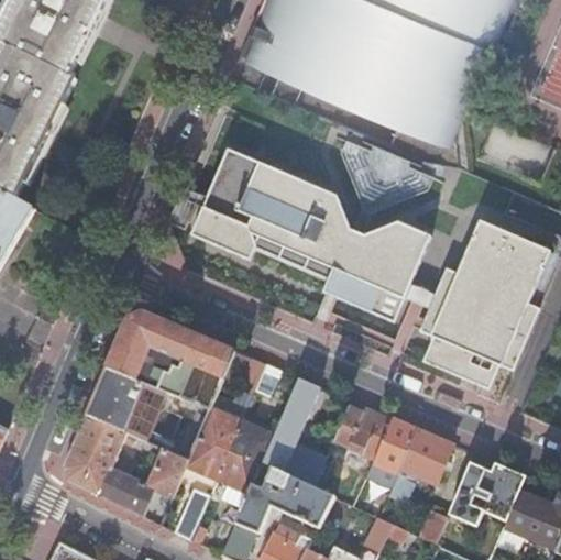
[(0,190),(13,198),(44,138),(74,78),(67,75),(96,19),(106,0),(11,0),(0,23),(0,190)]
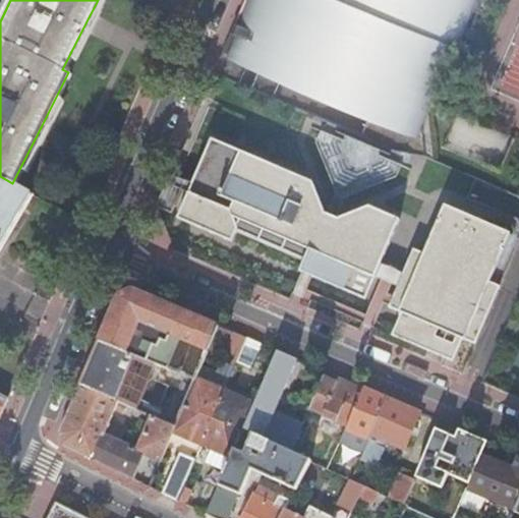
[(241,0),(237,10),(225,39),(221,49),(415,134),(470,0),(241,0)]
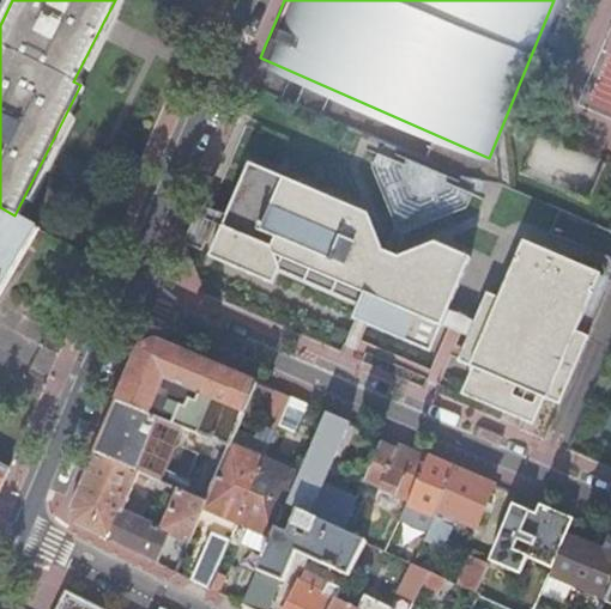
[(246,91),(239,109),(249,114),(256,96),(246,91)]
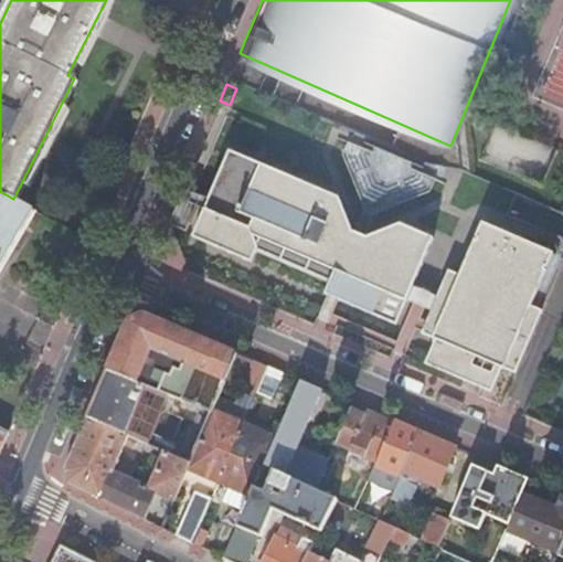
[(338,191),(267,162),(229,146),(213,183),(225,188),(216,209),(204,204),(200,213),(192,232),(252,257),(256,247),(267,242),(277,246),(333,269),(326,288),(328,289),(332,292),(337,294),(396,319),(406,295),(410,289),(412,284),(429,242),(434,232),(401,219),(368,232),(354,226),(341,199),(338,191)]
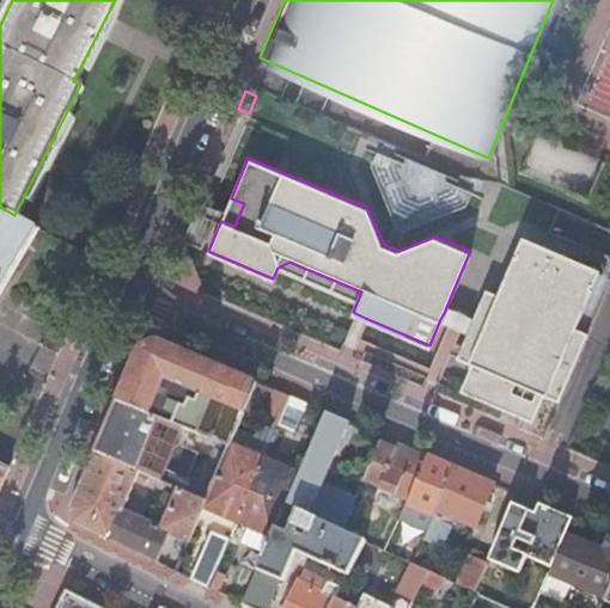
[(244,203),(231,198),(226,208),(221,221),(235,226),(244,203)]
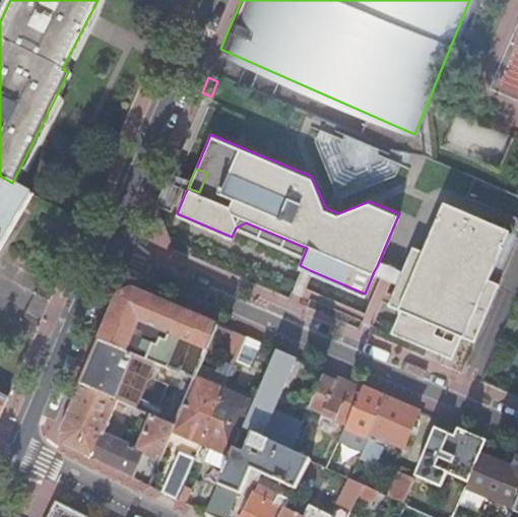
[(0,244),(29,193),(12,183),(0,176),(0,244)]
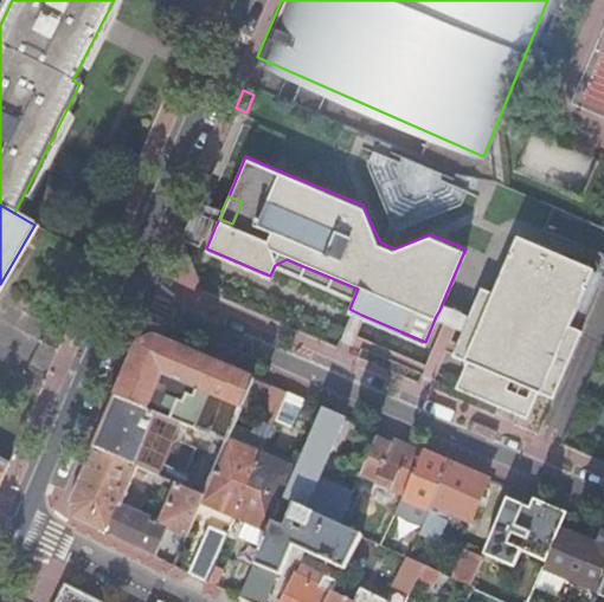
[(188,218),(214,228),(219,219),(193,207),(191,213),(188,218)]
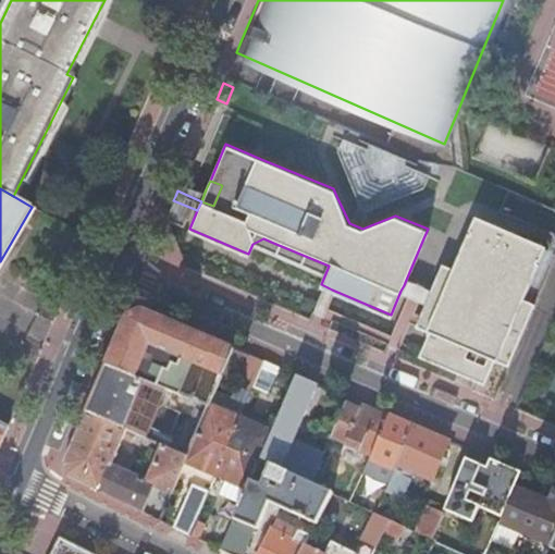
[(532,303),(535,294),(554,251),(475,217),(458,256),(452,268),(441,263),(430,290),(427,295),(424,302),(419,315),(415,323),(414,327),(428,332),(418,355),(422,357),(483,383),(494,359),(502,362),(506,365),(519,334),(532,303)]
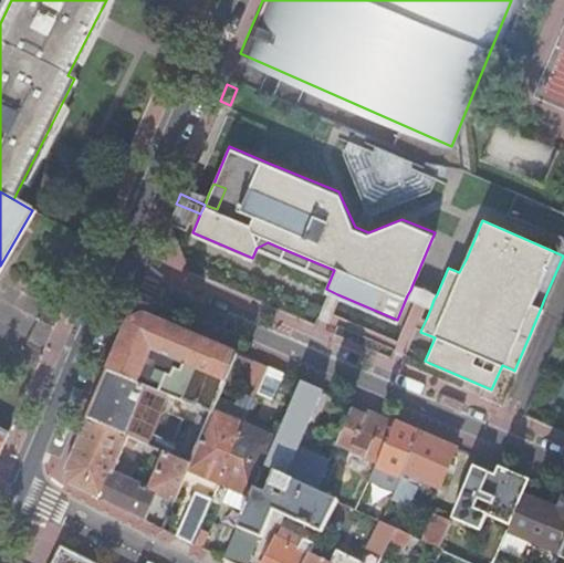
[(434,300),(437,294),(413,284),(410,290),(407,295),(414,299),(425,303),(431,306),(434,300)]
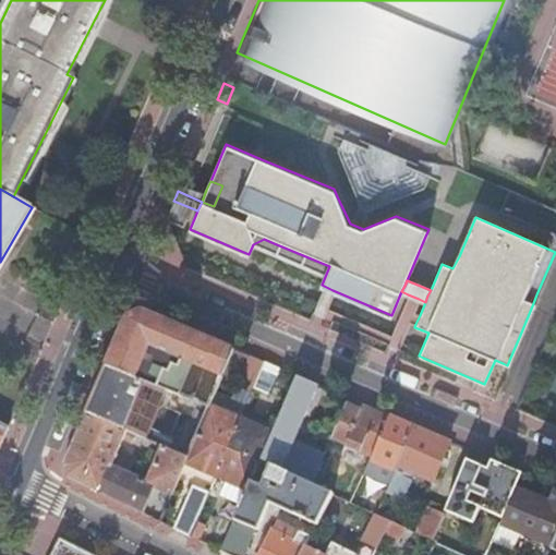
[(324,286),(310,320),(314,322),(318,324),(333,290),(328,288),(324,286)]
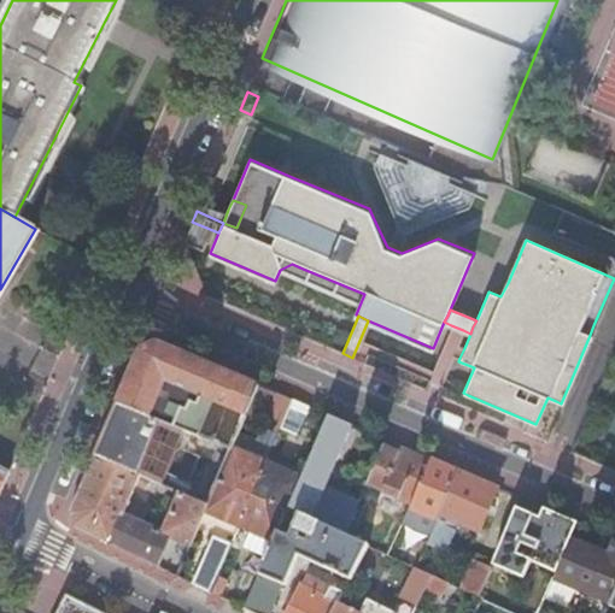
[(431,390),(437,394),(452,355),(457,346),(463,330),(451,325),(425,388),(431,390)]
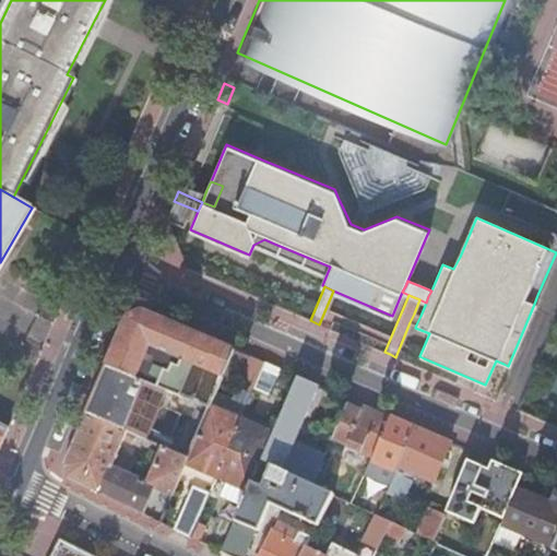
[(421,316),(426,303),(419,299),(414,314),(421,316)]
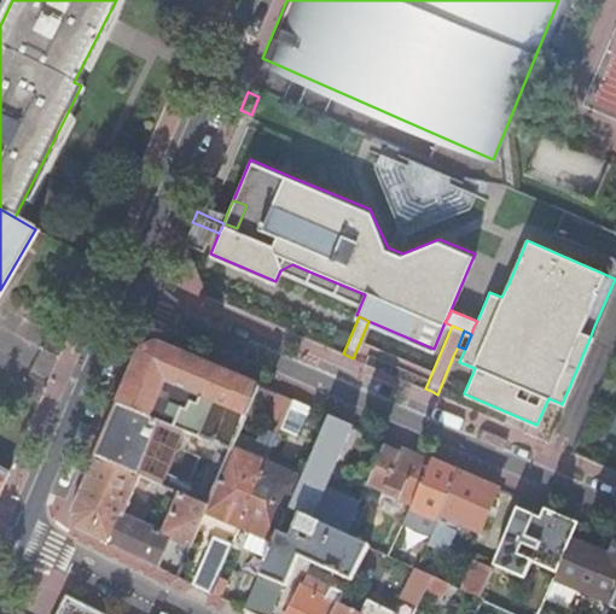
[(139,346),(116,401),(184,430),(228,449),(230,446),(234,433),(256,382),(247,379),(157,340),(149,344),(139,346)]
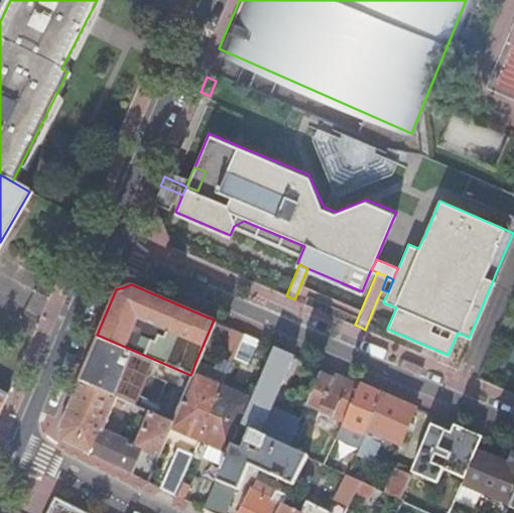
[(378,297),(384,299),(388,291),(382,289),(378,297)]
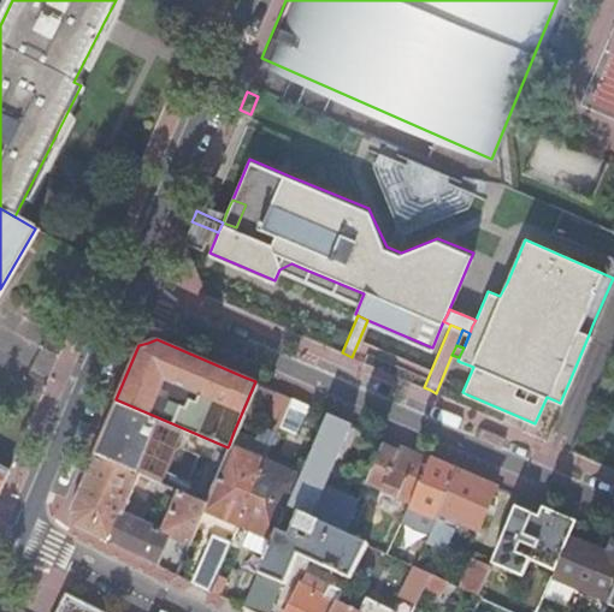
[(291,397),(276,391),(263,421),(269,423),(266,428),(276,432),(278,426),(291,397)]
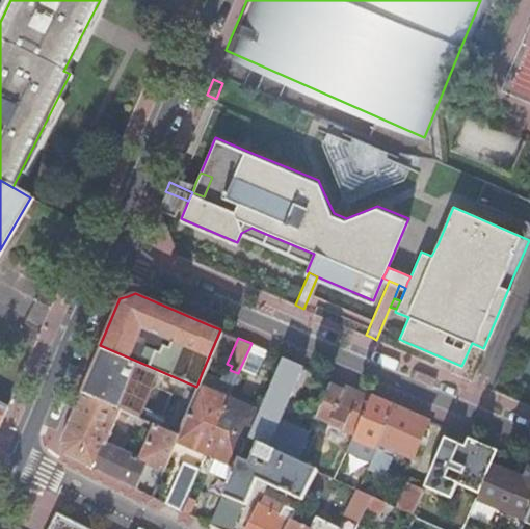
[(265,349),(252,343),(240,368),(254,374),(265,349)]
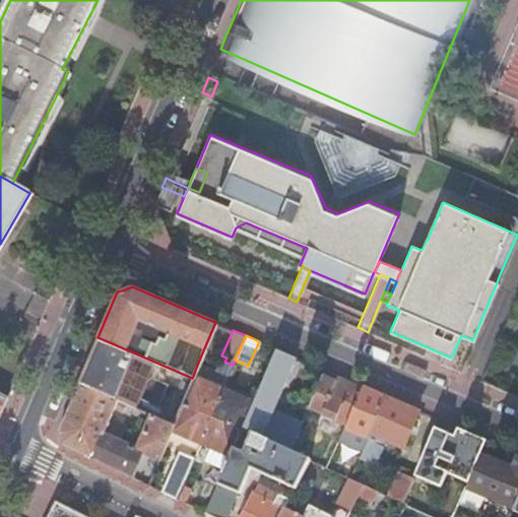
[(82,373),(78,383),(116,400),(126,404),(134,408),(154,362),(98,337),(82,373)]
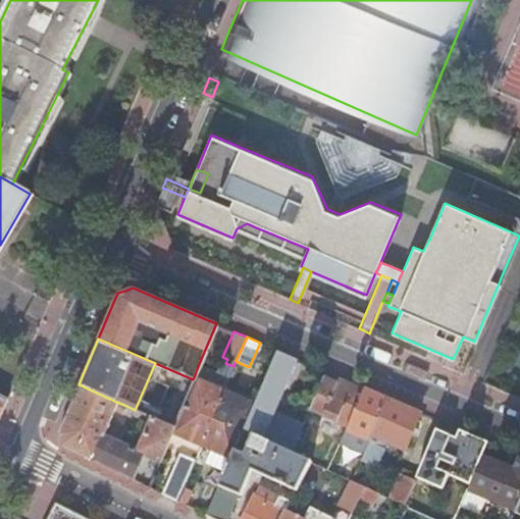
[(258,390),(242,428),(290,451),(302,421),(272,409),(295,358),(274,349),(258,390)]
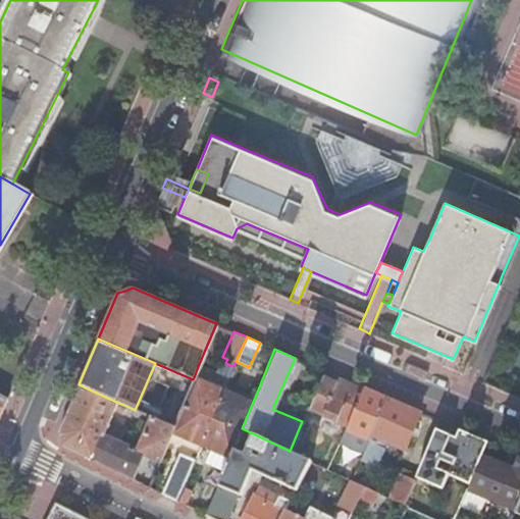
[(194,377),(223,390),(228,379),(198,366),(194,377)]
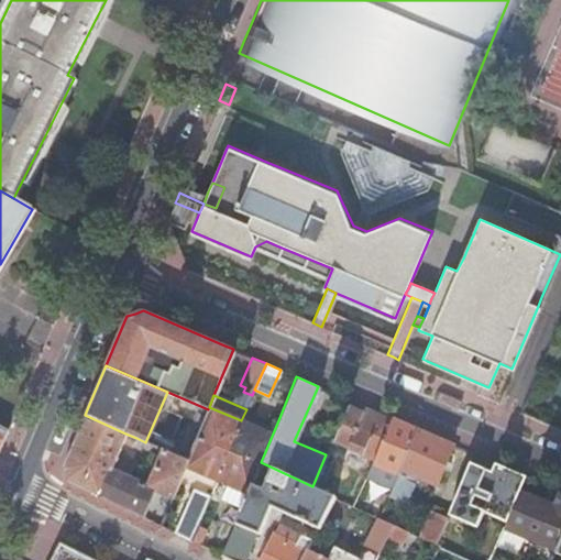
[(356,403),(349,399),(332,439),(372,456),(388,416),(356,403)]
